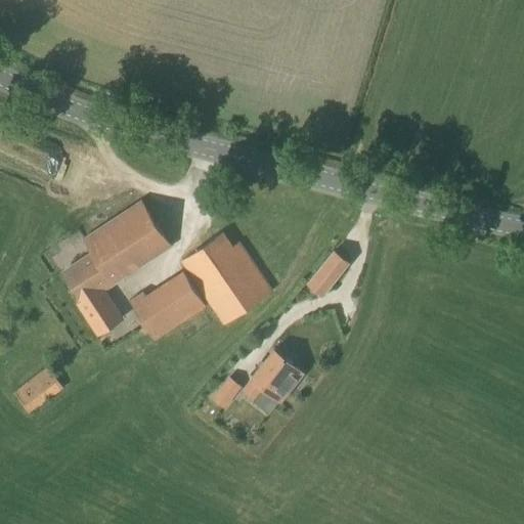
[(102,289),(103,291),(171,247),(141,201),(83,238),(92,253),(62,272),(82,302),(102,289)]
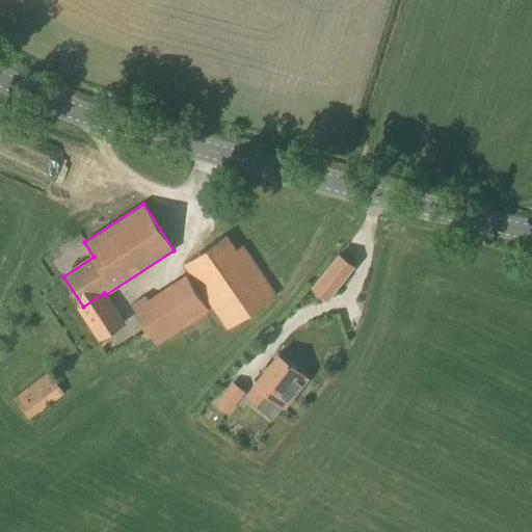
[(236,249),(227,235),(183,265),(227,330),(276,295),(243,245),(236,249)]
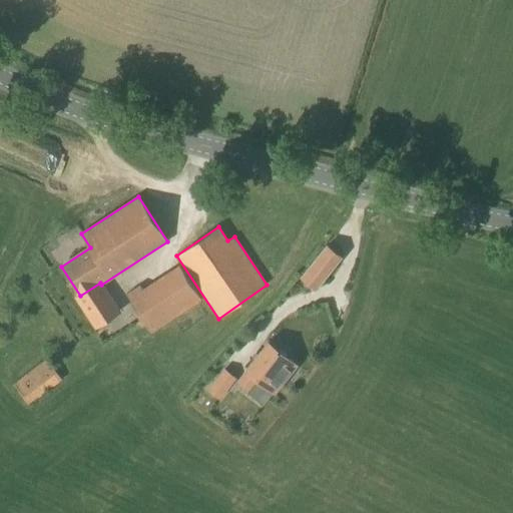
[(316,291),(343,258),(327,244),(300,278),(316,291)]
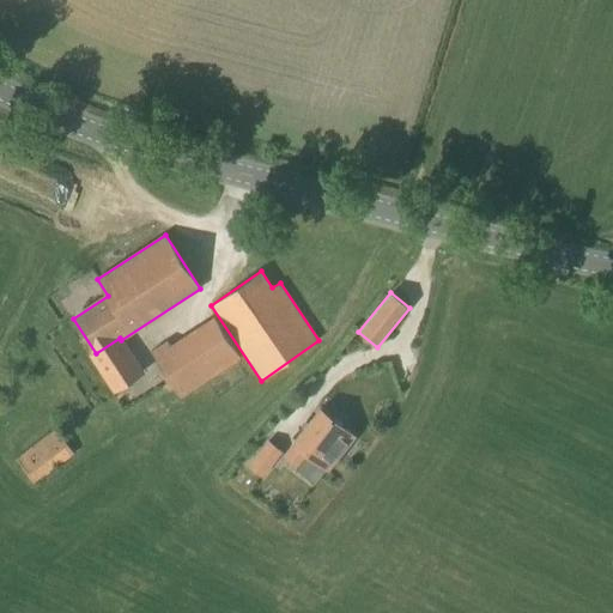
[(143,372),(121,340),(120,338),(96,353),(91,356),(114,392),(143,372)]
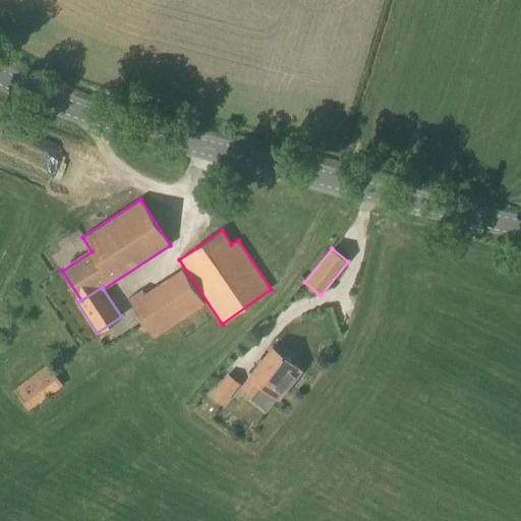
[(168,329),(145,293),(142,289),(127,298),(134,308),(154,338),(168,329)]
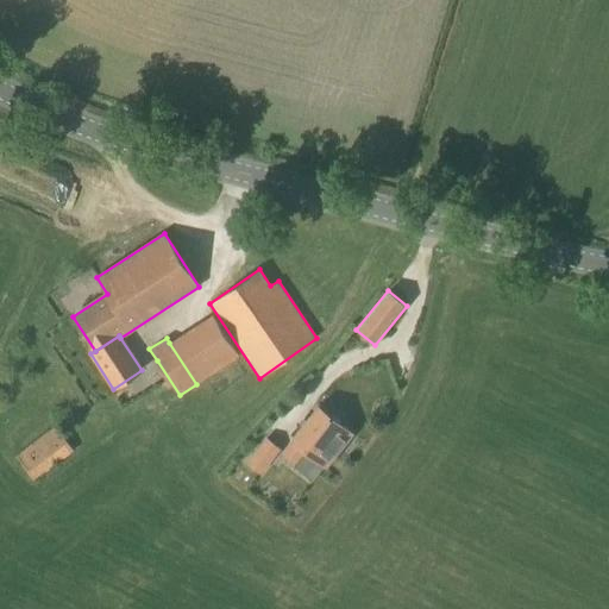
[(325,468),(352,434),(319,407),(282,453),(296,464),(306,452),(325,468)]
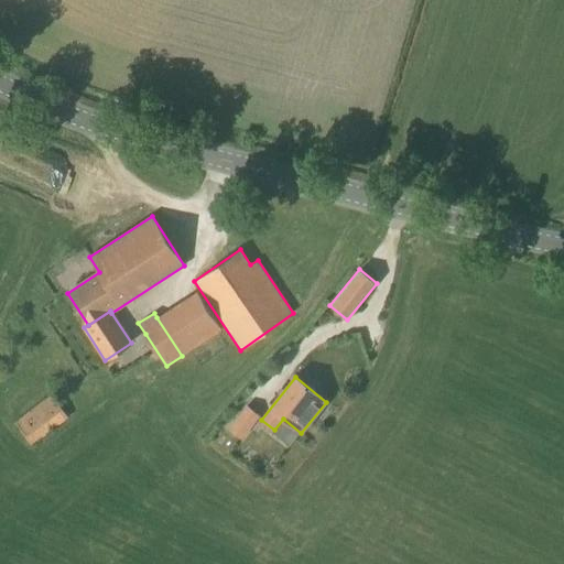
[(32,447),(69,419),(51,393),(13,422),(32,447)]
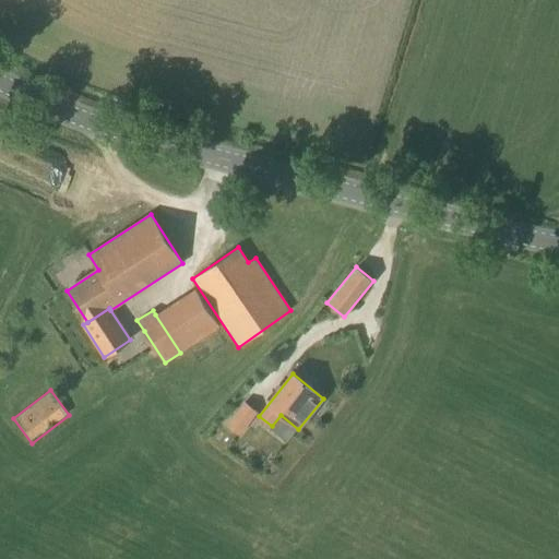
[(240,435),(258,413),(244,401),(226,424),(240,435)]
